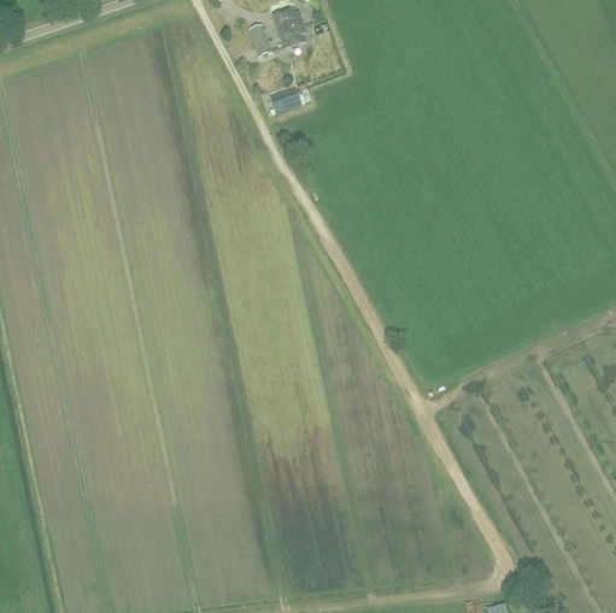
[(277,33),(301,25),(299,19),(301,19),(298,10),(294,11),(293,5),(270,12),(277,33)]
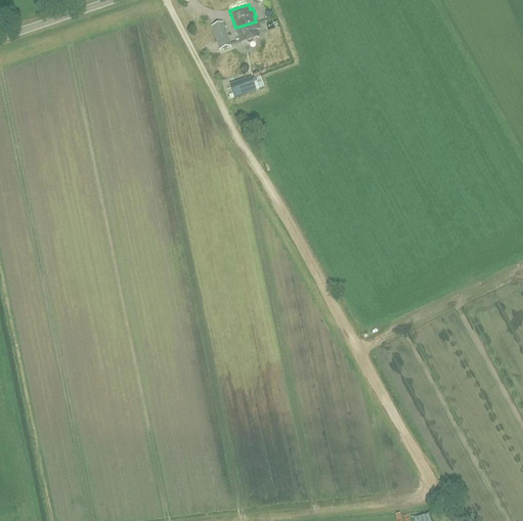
[(214,35),(226,31),(222,19),(211,24),(214,35)]
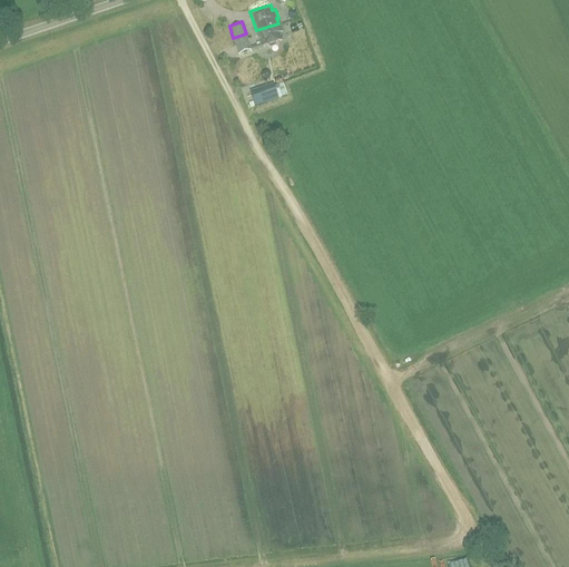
[(251,47),(249,48),(249,50),(263,46),(263,44),(267,42),(267,44),(270,45),(274,44),(275,41),(274,40),(281,38),(278,30),(282,29),(281,26),(280,27),(278,23),(256,30),(260,41),(249,45),(251,47)]
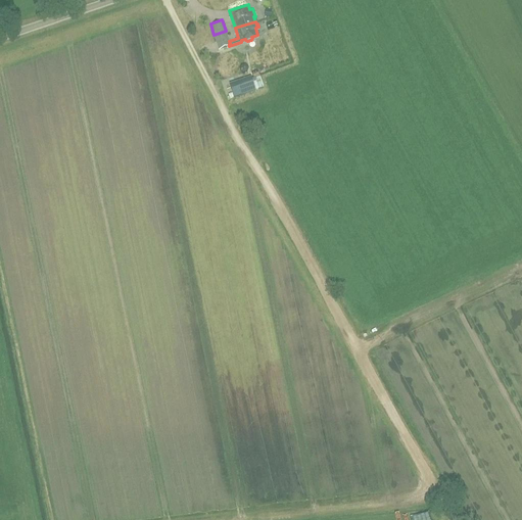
[(230,43),(229,41),(226,31),(214,35),(218,47),(229,44),(230,43)]
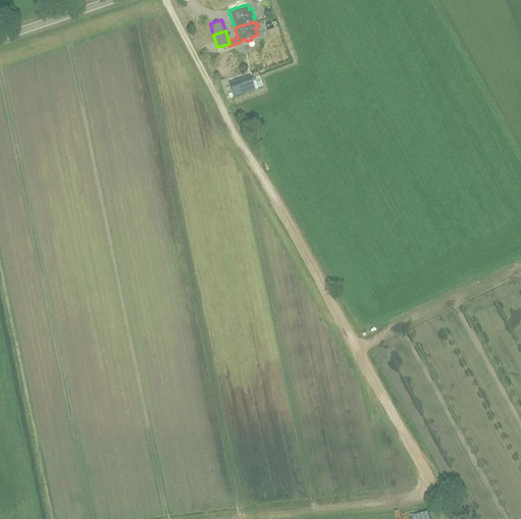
[(232,94),(254,87),(249,72),(227,80),(232,94)]
